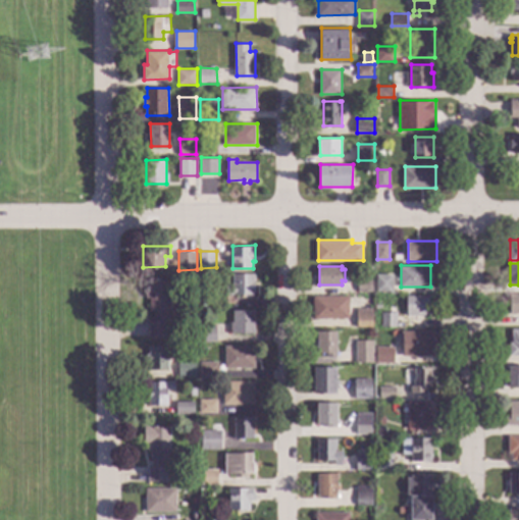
[(256,294),(227,294),(227,284),(235,284),(235,273),(256,273),(256,294)]
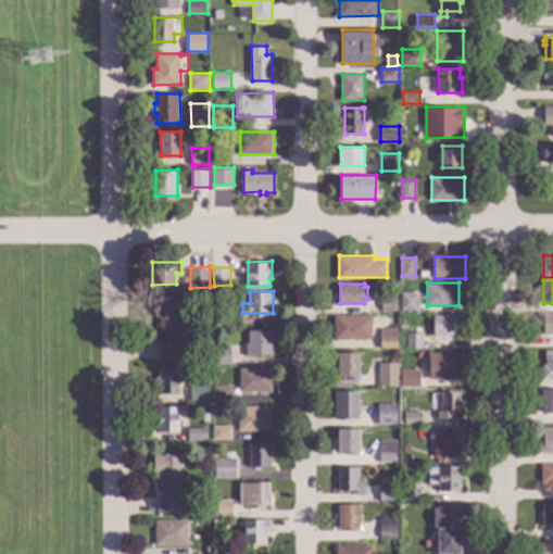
[(419,310),(402,310),(402,291),(419,291),(419,310)]
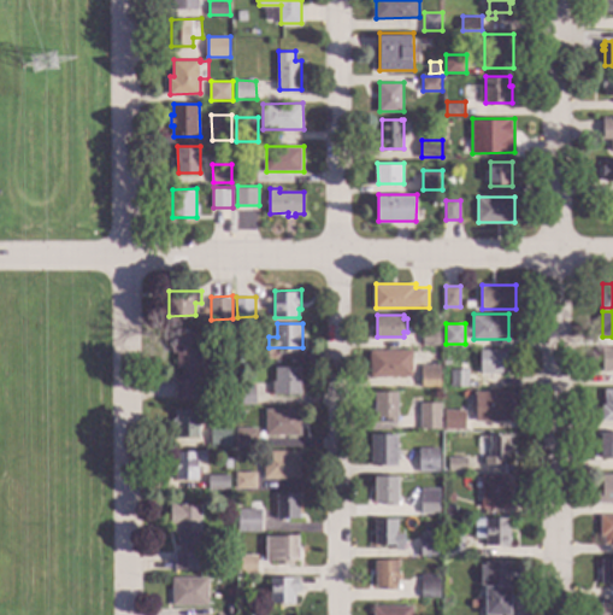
[(204,357),(208,357),(208,368),(206,368),(206,379),(199,379),(199,398),(178,398),(178,379),(183,379),(183,368),(177,368),(177,352),(174,352),(174,331),(204,329),(204,357)]
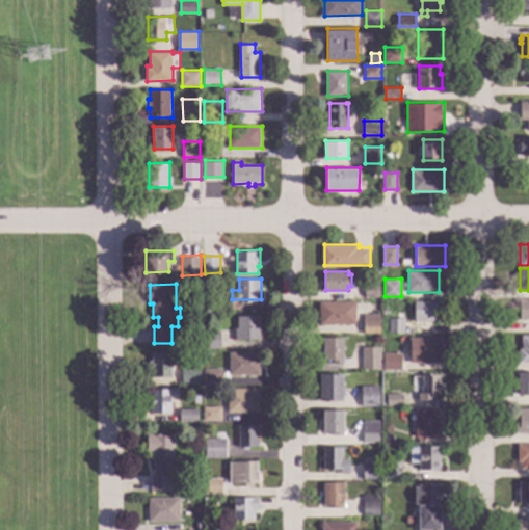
[(380,296),(366,296),(366,285),(380,285),(380,296)]
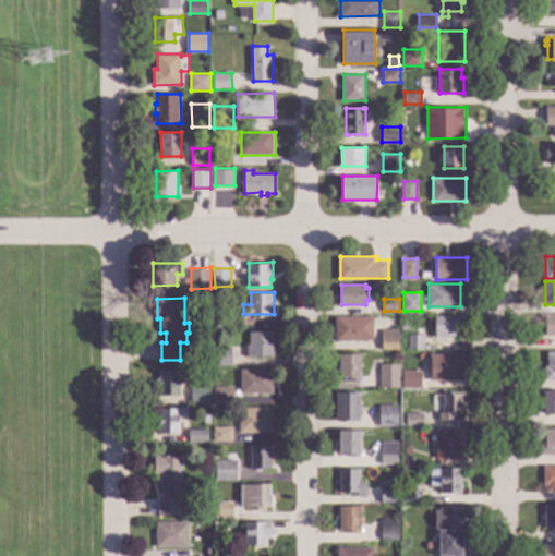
[(554,334),(545,334),(545,324),(542,324),(542,313),(554,313),(554,334)]
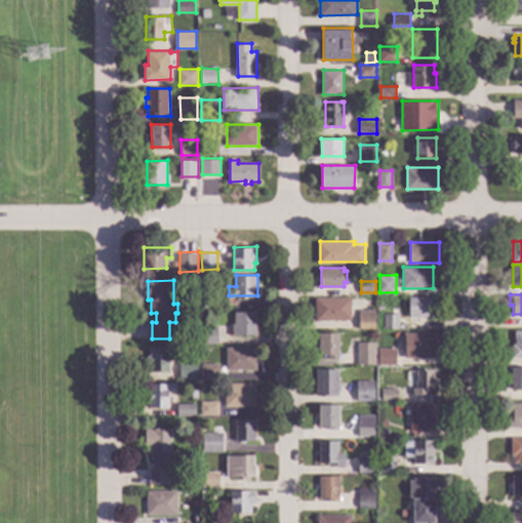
[(432,316),(410,316),(410,296),(432,296),(432,316)]
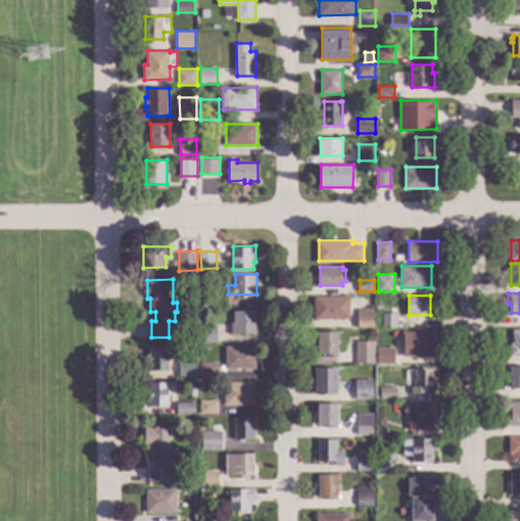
[(350,318),(316,318),(316,296),(350,296),(350,318)]
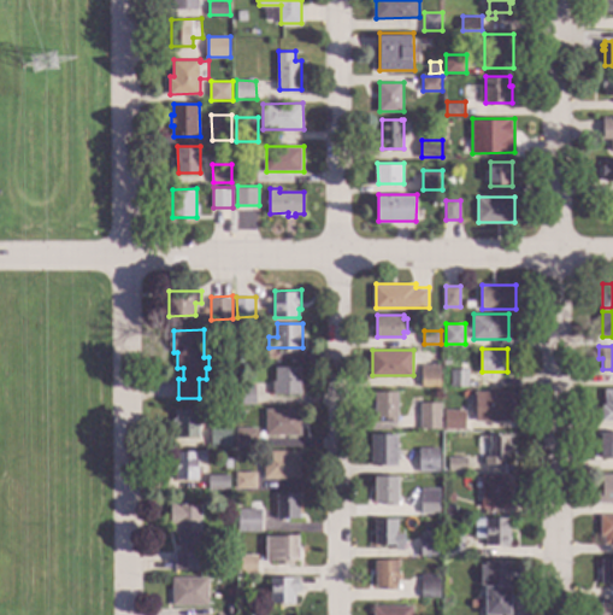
[(441,386),(423,386),(423,364),(441,364),(441,386)]
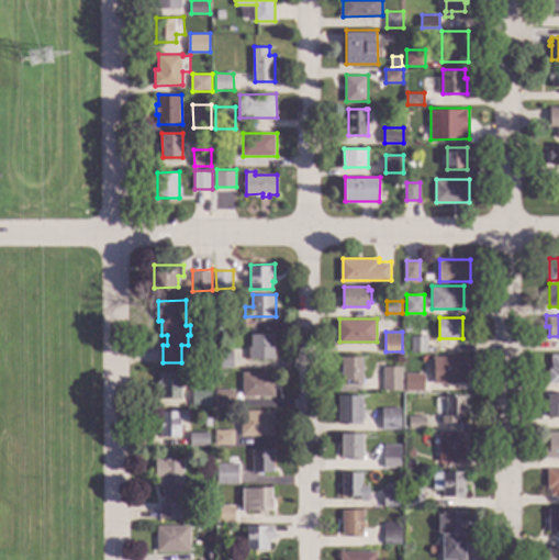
[(276,358),(250,358),(250,346),(253,346),(253,334),(276,333),(276,358)]
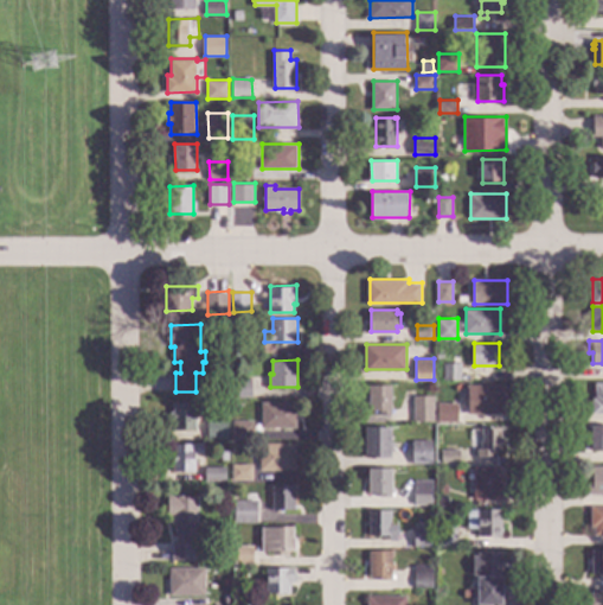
[(462,379),(446,379),(446,362),(462,362),(462,379)]
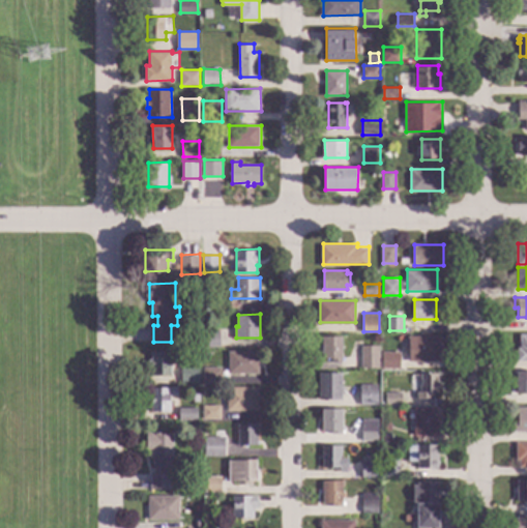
[(222,347),(205,347),(205,329),(221,329),(222,347)]
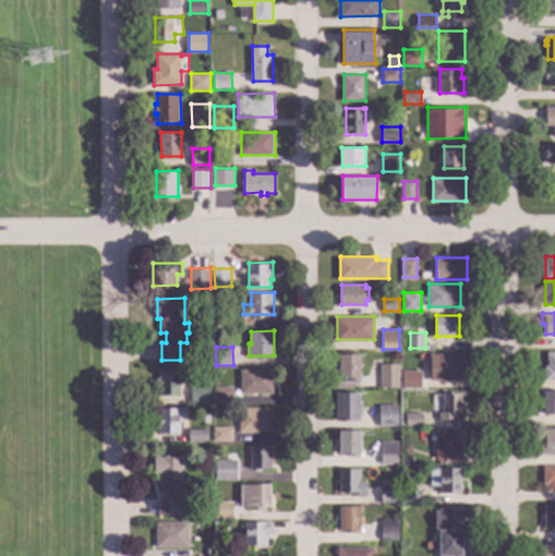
[(554,378),(545,378),(545,365),(549,365),(549,351),(554,351),(554,378)]
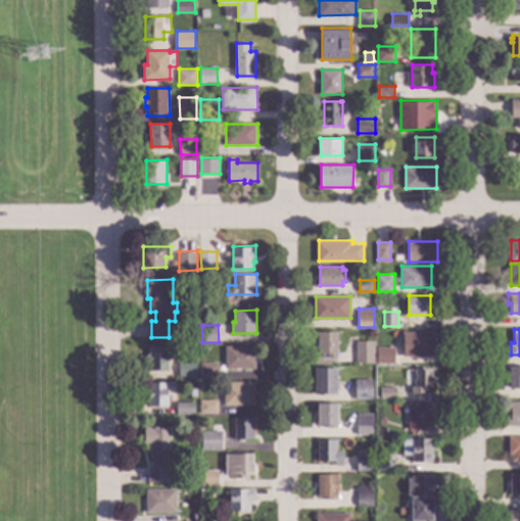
[(338,356),(328,356),(328,353),(319,353),(319,331),(338,331),(338,356)]
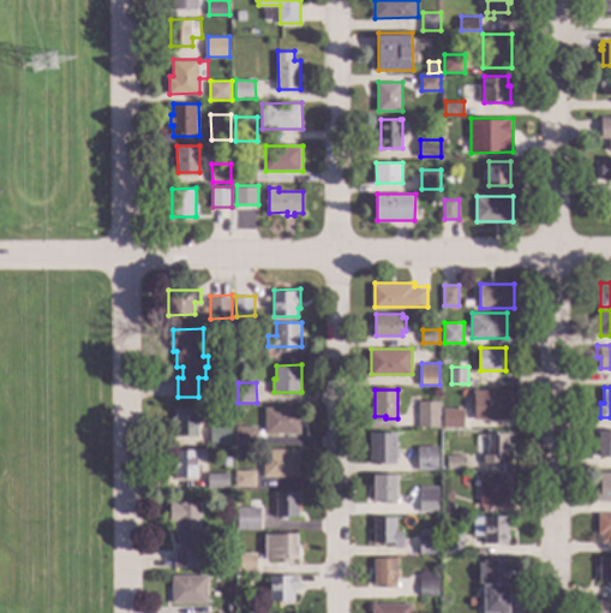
[(514,418),(474,418),(474,390),(514,390),(514,418)]
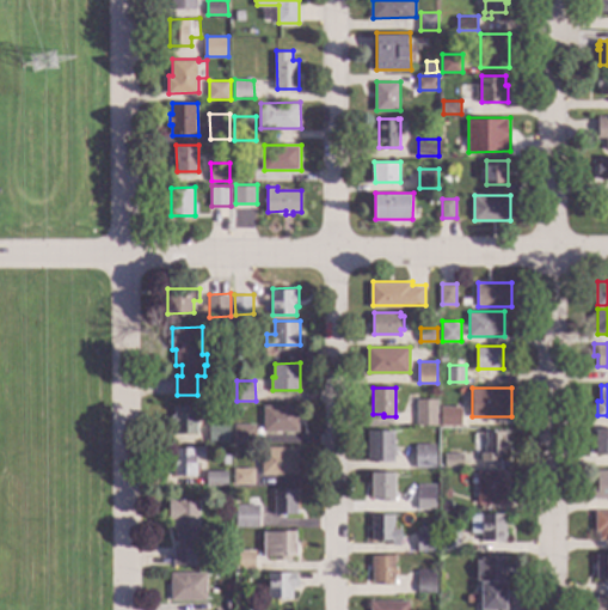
[(438,425),(418,425),(418,398),(419,398),(438,398),(438,425)]
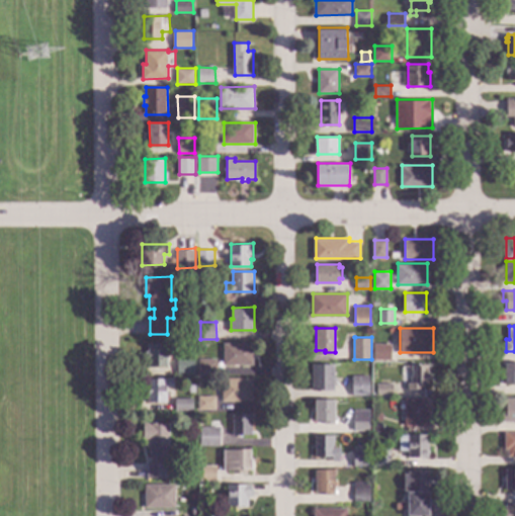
[(174,350),(168,350),(168,365),(149,366),(149,358),(146,358),(146,351),(149,351),(149,343),(167,343),(167,342),(174,342),(174,350)]
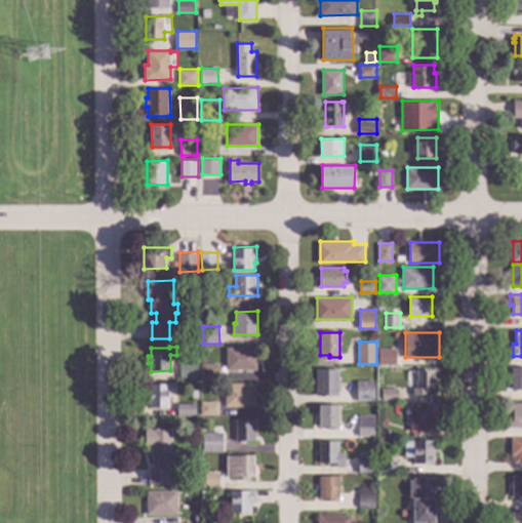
[(257,368),(228,369),(228,347),(257,347),(257,368)]
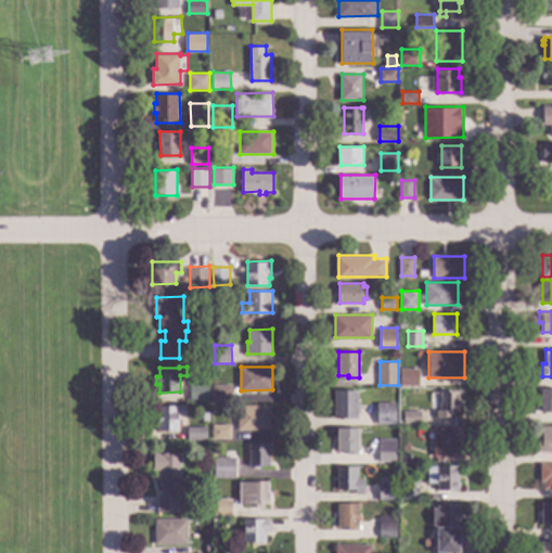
[(420,384),(401,384),(401,368),(420,368),(420,384)]
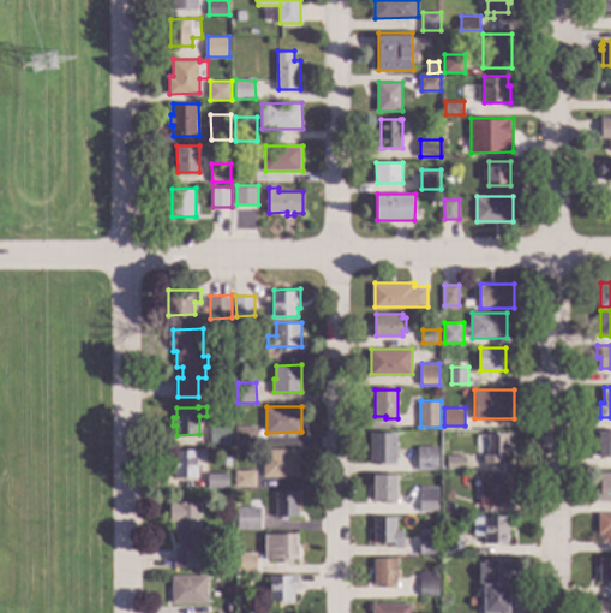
[(233,444),(213,444),(211,423),(232,423),(233,444)]
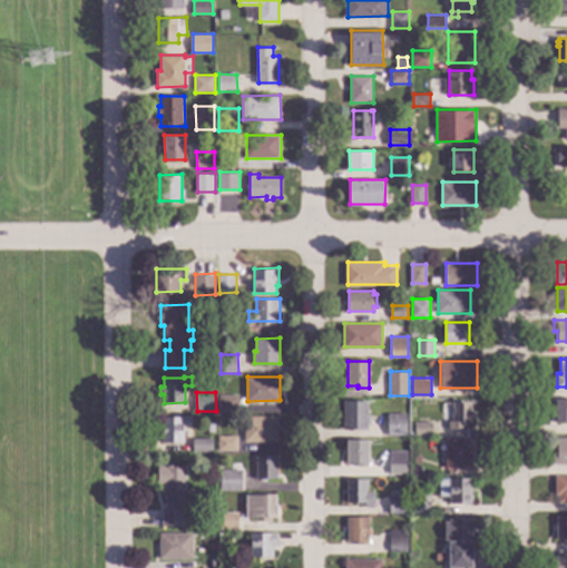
[(240,412),(221,412),(221,394),(240,394),(240,412)]
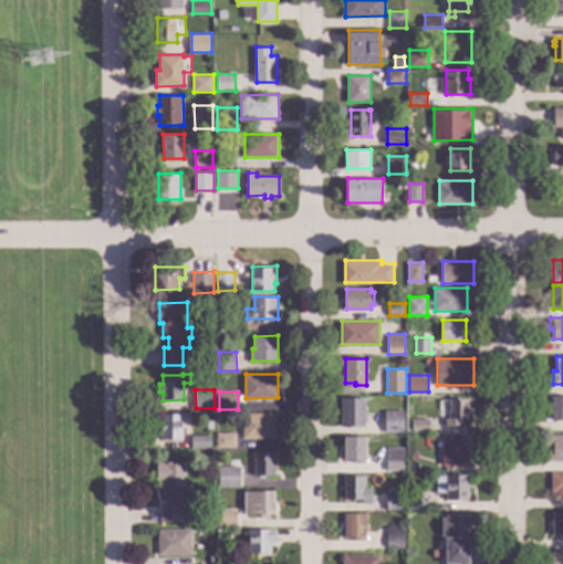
[(562,419),(553,419),(553,396),(562,396),(562,419)]
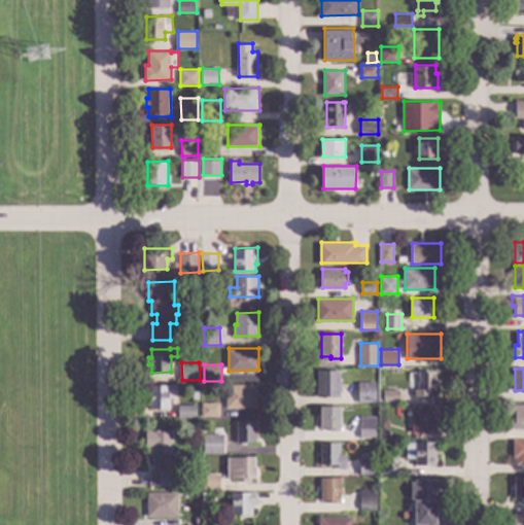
[(339,381),(343,381),(343,390),(340,390),(340,396),(318,396),(318,370),(339,370),(339,381)]
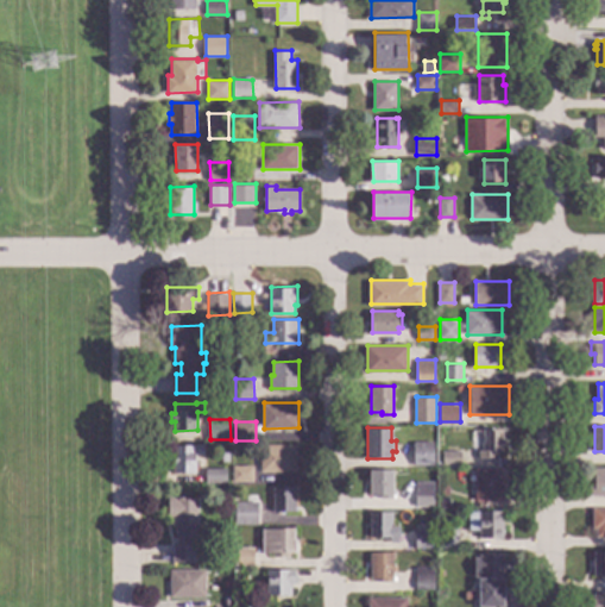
[(505,440),(508,440),(508,445),(504,445),(504,450),(499,450),(499,458),(480,458),(480,449),(484,449),(485,443),(485,436),(481,436),(481,429),(505,429),(505,440)]
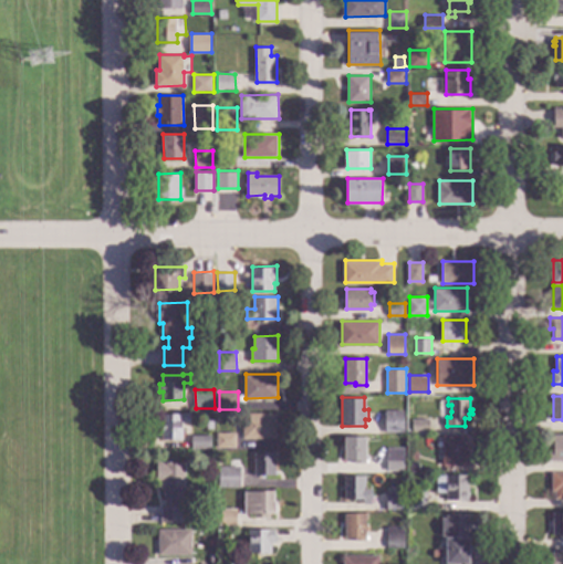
[(404,431),(386,431),(386,409),(404,409),(404,431)]
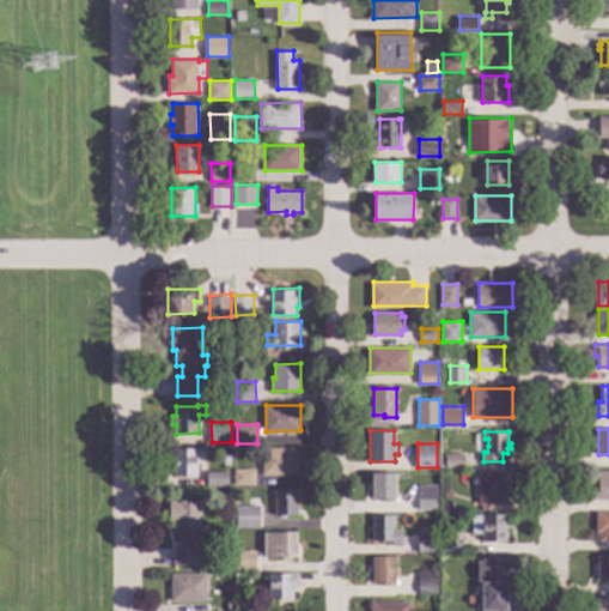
[(207,457),(199,457),(199,475),(176,475),(175,448),(198,448),(198,447),(207,447),(207,457)]
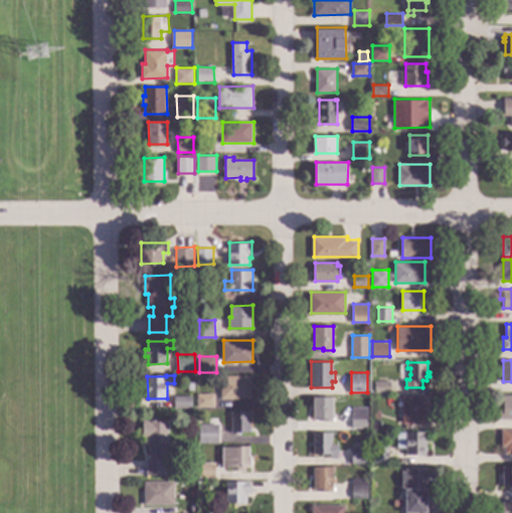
[(251,397),(221,397),(221,375),(251,375),(251,397)]
